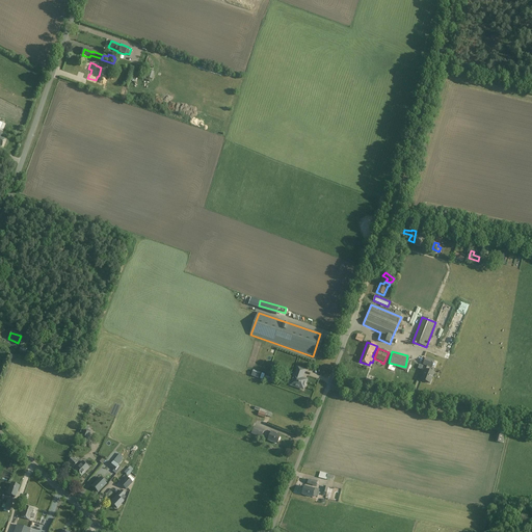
[(434,373),(430,371),(433,362),(426,358),(423,365),(427,366),(426,370),(421,380),(430,383),(434,373)]
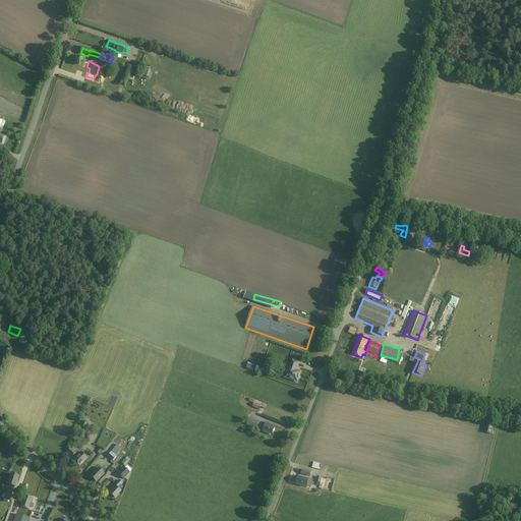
[(291,359),(289,368),(288,367),(287,370),(288,371),(285,378),(292,380),(292,379),(297,381),(300,371),(295,370),(295,369),(295,368),(297,368),(299,362),(291,359)]
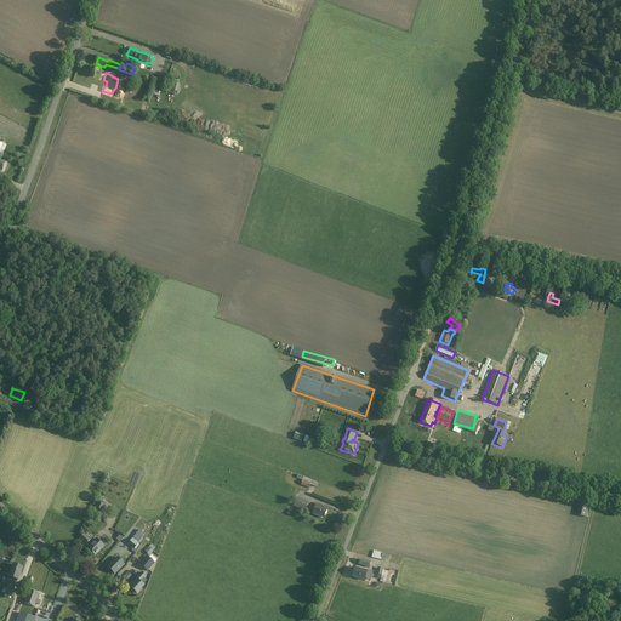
[(322,449),(324,440),(317,438),(314,446),(322,449)]
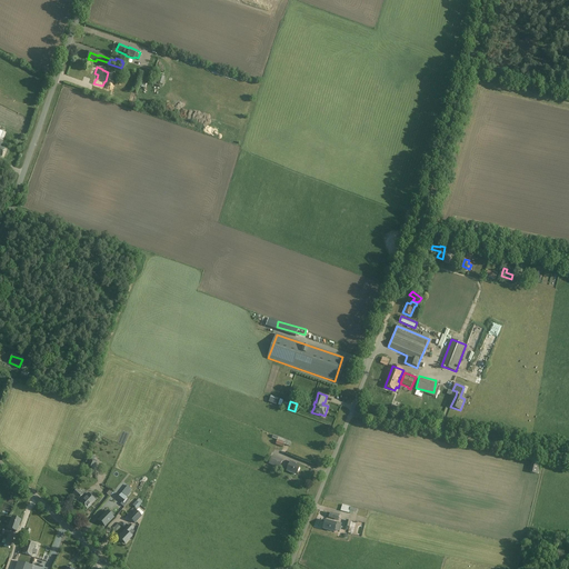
[(93,472),(97,461),(93,460),(96,457),(91,455),(90,458),(89,458),(85,469),(93,472)]
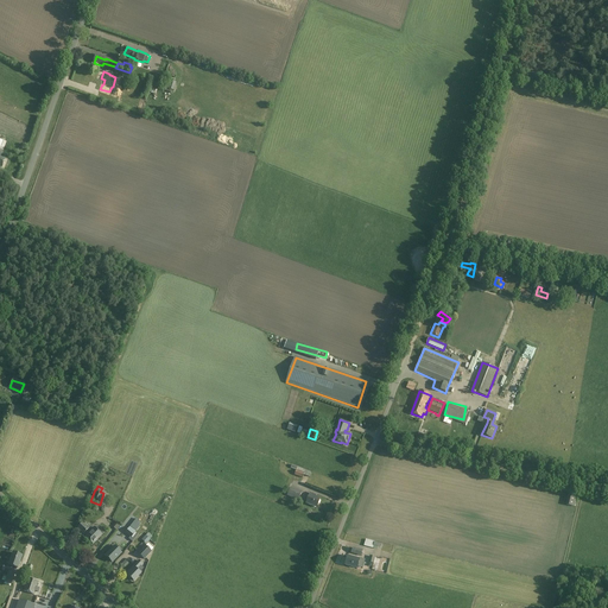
[(287,496),(299,501),(303,492),(291,487),(287,496)]
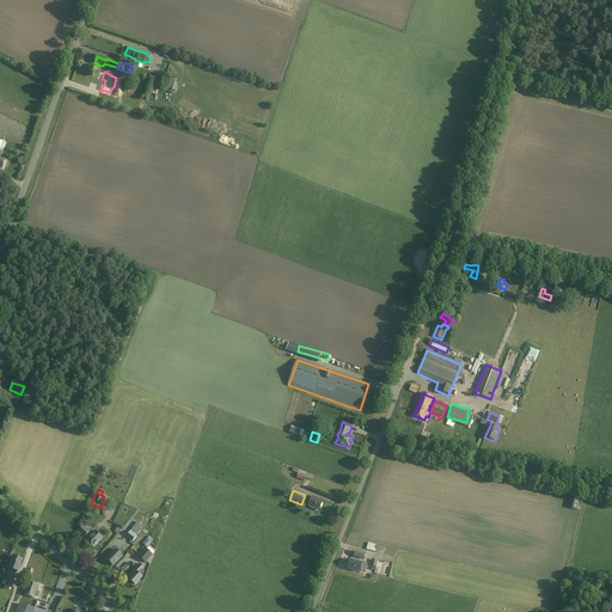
[(581,497),(574,496),(570,508),(579,510),(581,497)]
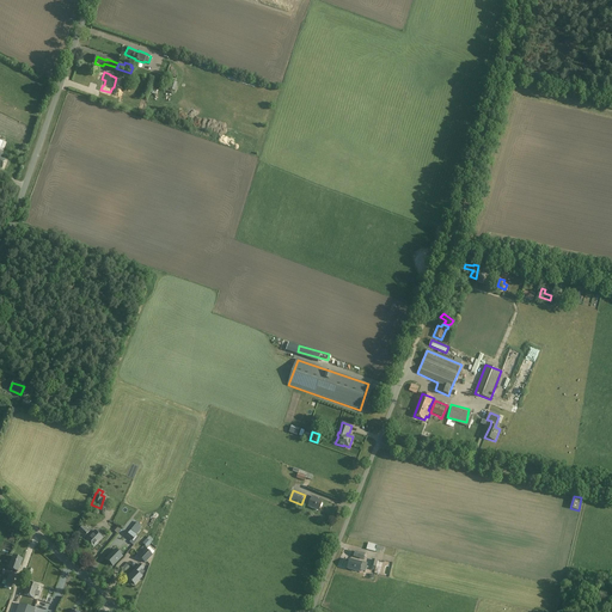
[(316,499),(312,497),(308,507),(319,510),(323,502),(316,500),(316,499)]
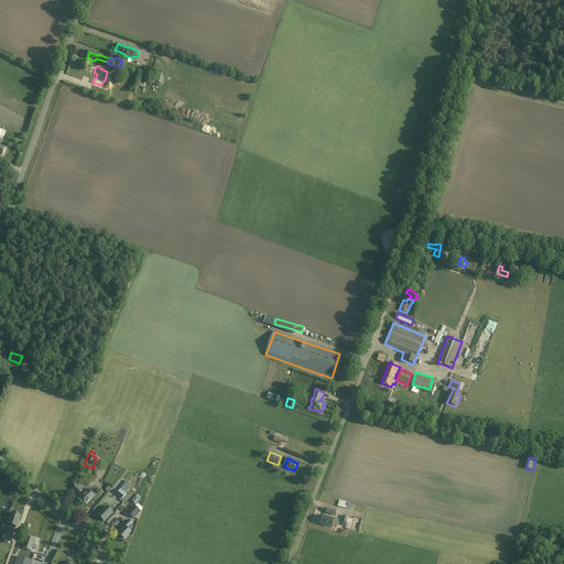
[(72,489),(77,496),(83,491),(76,485),(72,489)]
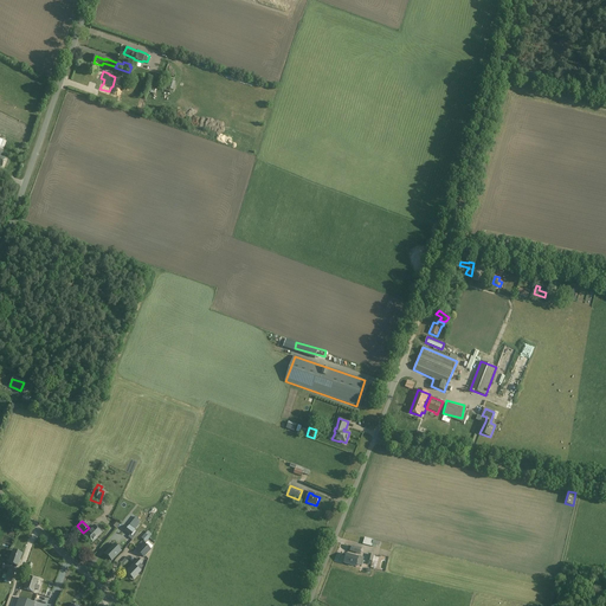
[(124,532),(130,536),(136,529),(129,524),(124,532)]
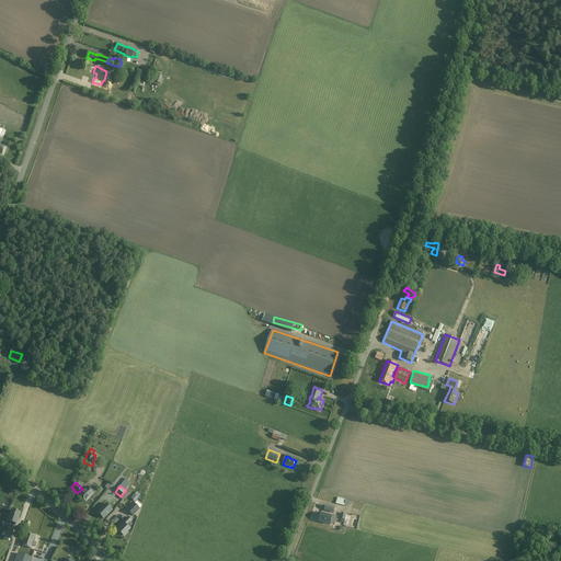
[(86,502),(93,494),(87,488),(79,495),(86,502)]
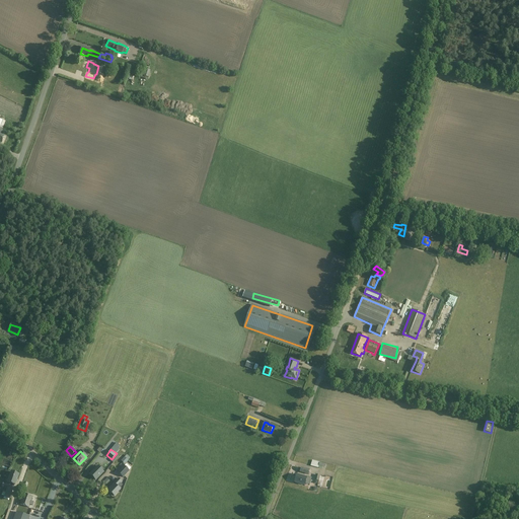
[(123,477),(129,471),(124,465),(117,472),(123,477)]
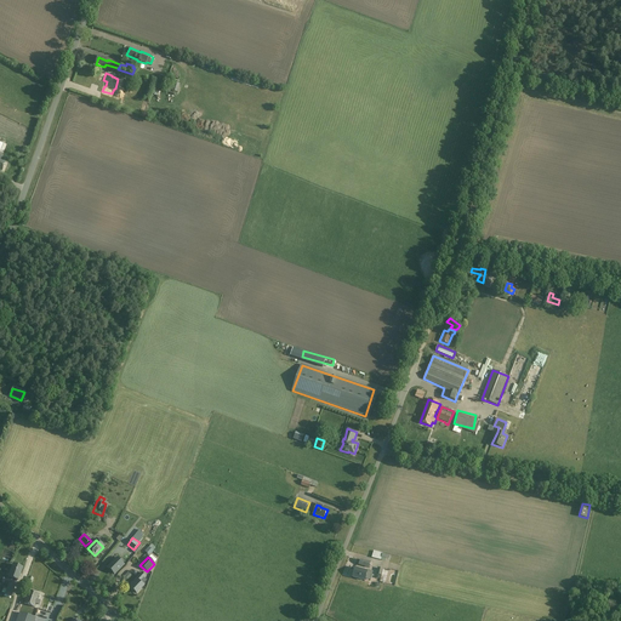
[(107,568),(114,575),(124,565),(117,558),(107,568)]
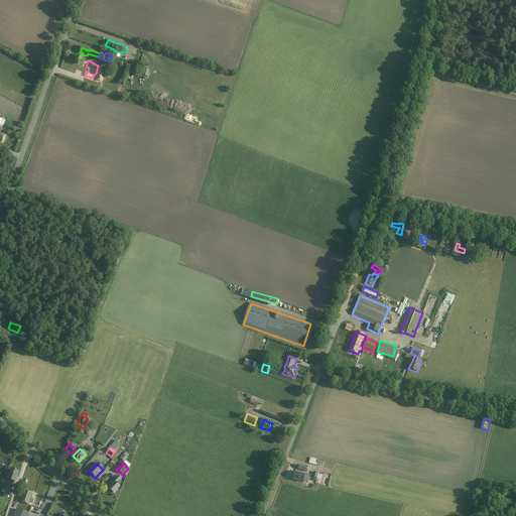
[(7,480),(14,482),(18,472),(11,469),(7,480)]
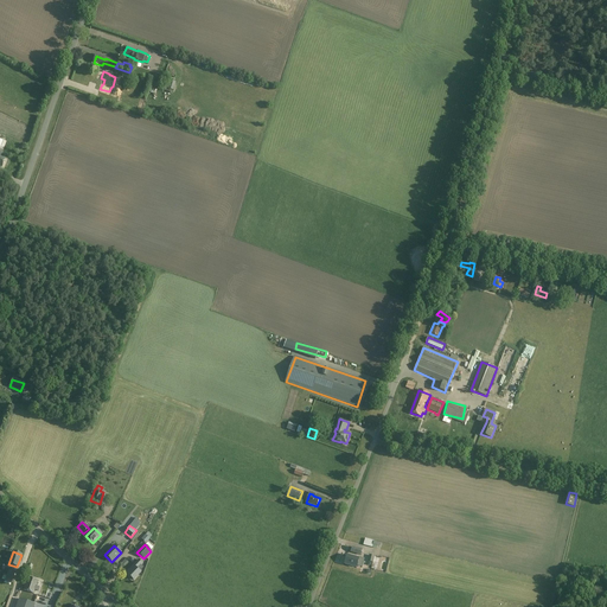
[(358,566),(363,567),(365,558),(358,557),(358,558),(347,555),(345,564),(357,568),(358,566)]
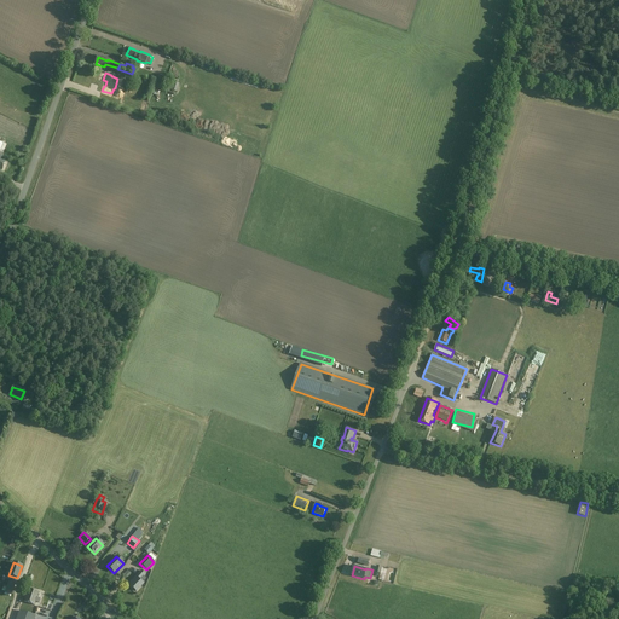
[(142,572),(136,578),(133,580),(134,583),(131,586),(137,591),(143,585),(142,584),(146,579),(144,577),(145,574),(142,572)]
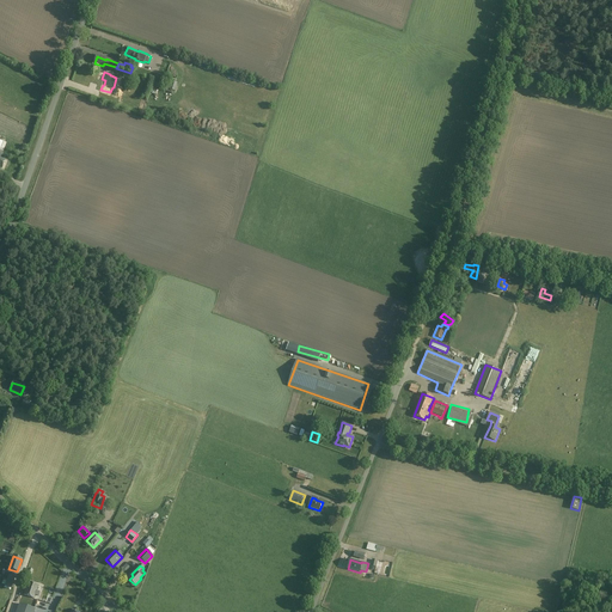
[(11,588),(16,575),(10,573),(5,586),(11,588)]
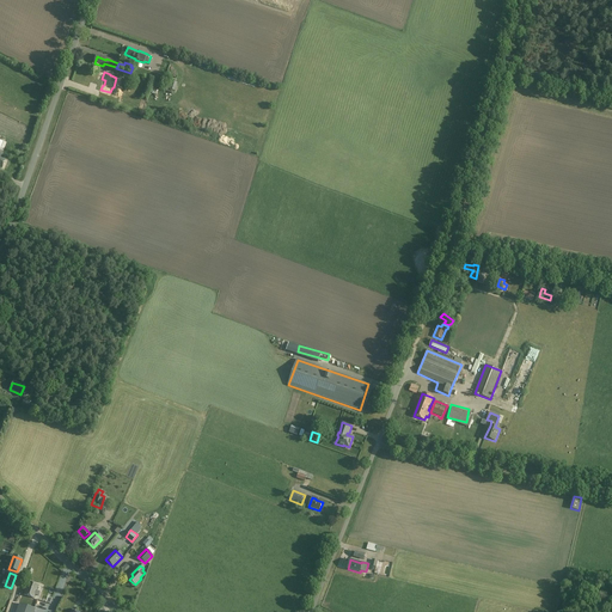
[(24,588),(25,588),(23,595),(34,599),(38,586),(28,582),(26,582),(24,588)]
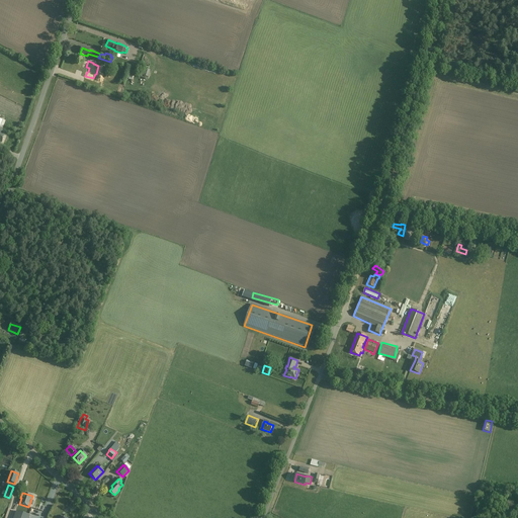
[(34,509),(31,517),(38,517),(41,511),(34,509)]
